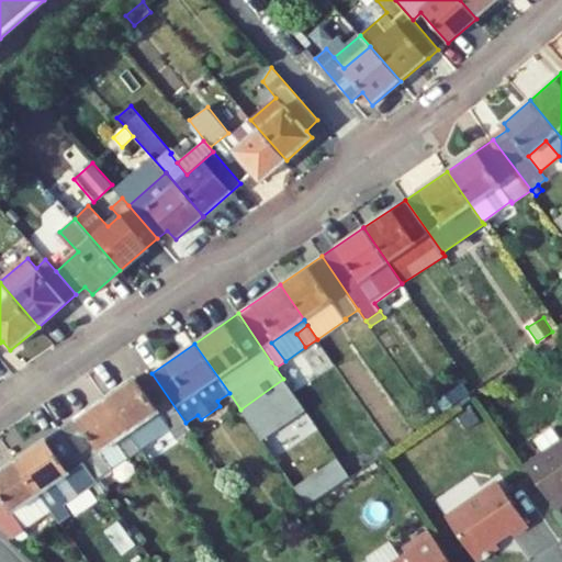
[(135,378),(105,398),(139,447),(168,426),(178,441),(192,431),(186,423),(152,373),(138,382),(135,378)]
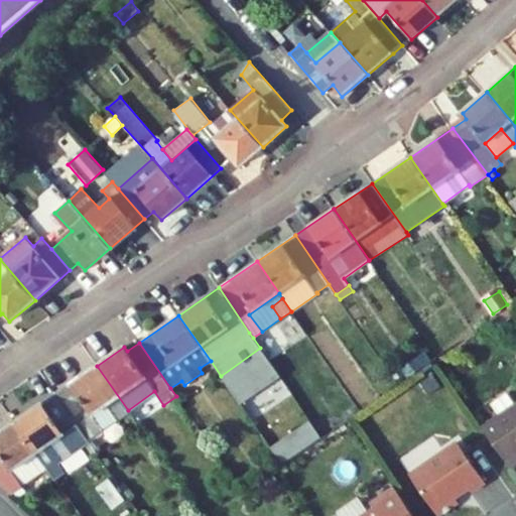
[(410,379),(422,370),(416,361),(404,370),(410,379)]
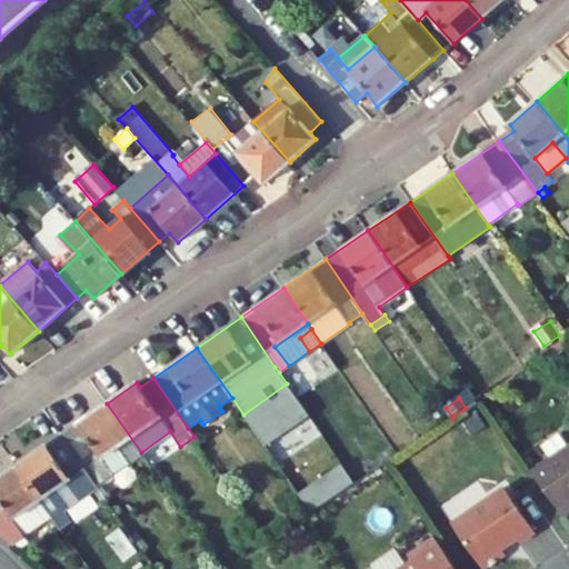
[(141,452),(107,403),(62,435),(99,486),(112,476),(143,456),(141,452)]
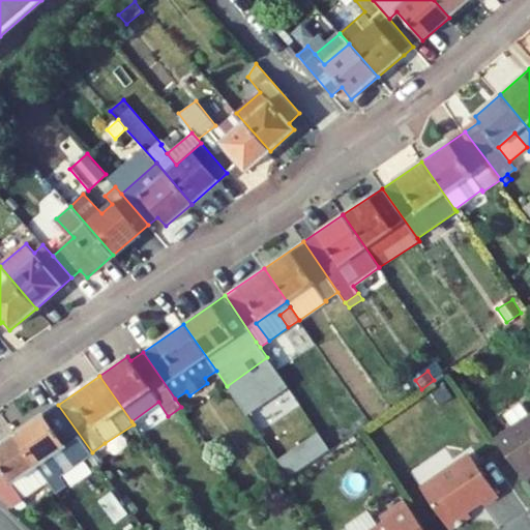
[(438,403),(451,393),(445,385),(432,394),(438,403)]
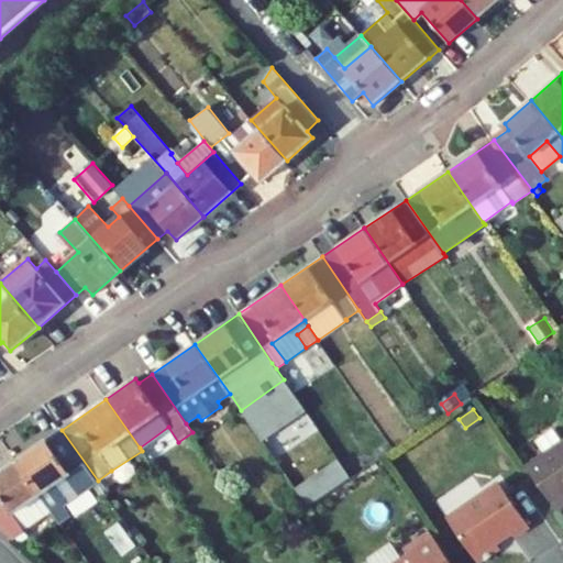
[(17,461),(52,511),(61,523),(70,517),(64,506),(99,482),(98,481),(62,430),(17,461)]
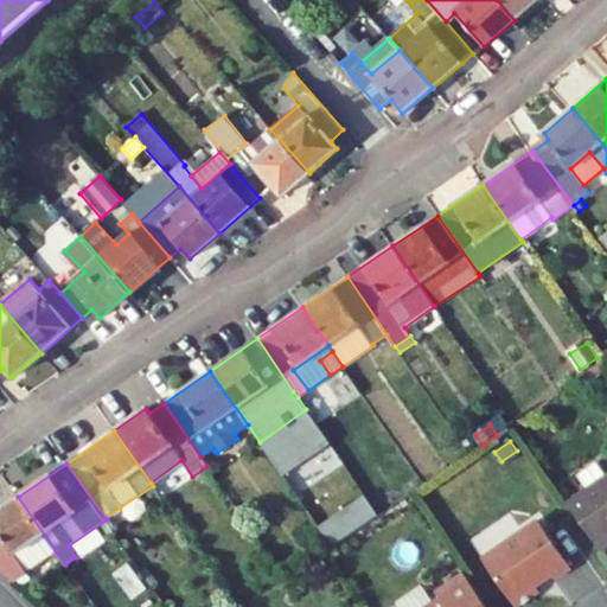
[(606,474),(567,502),(600,550),(606,545),(606,474)]
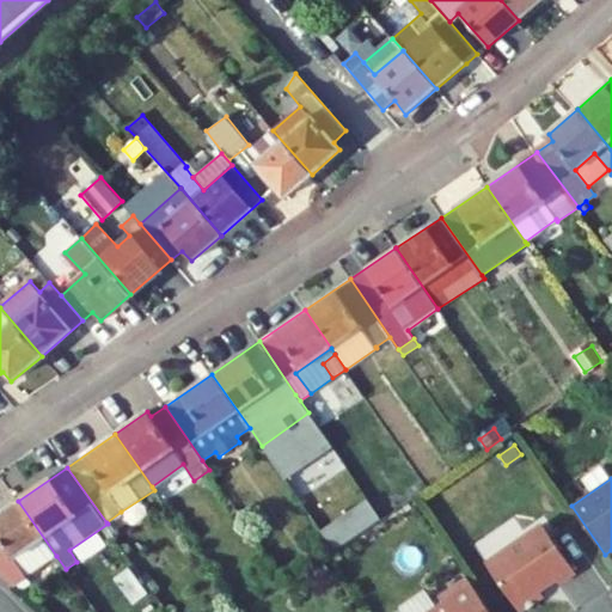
[(0,574),(13,588),(28,577),(26,576),(56,556),(18,501),(0,512),(0,574)]
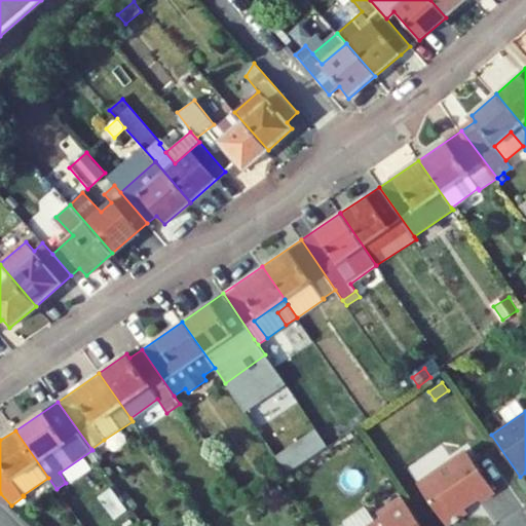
[(92,451),(106,443),(104,440),(91,449),(92,450),(92,451)]
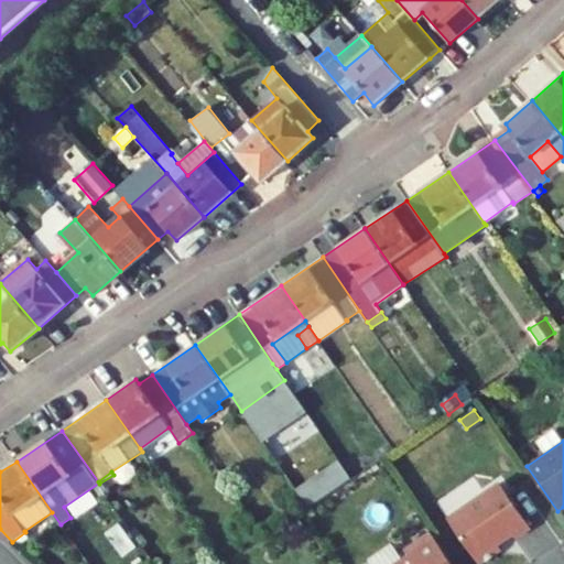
[(308,481),(312,491),(324,487),(321,477),(308,481)]
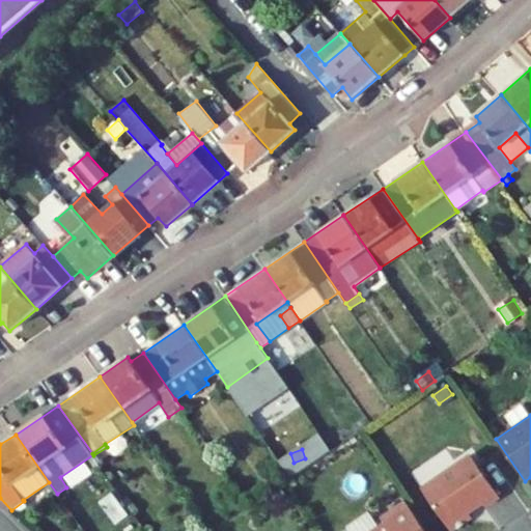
[(500,498),(471,454),(421,488),(450,530),(451,530),(472,518),(470,514),(483,505),(485,507),(500,498)]
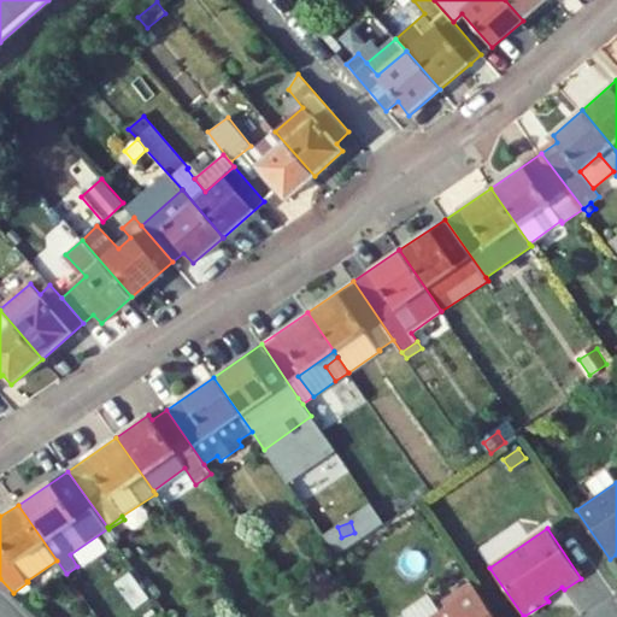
[(19,598),(33,589),(28,582),(13,593),(19,598)]
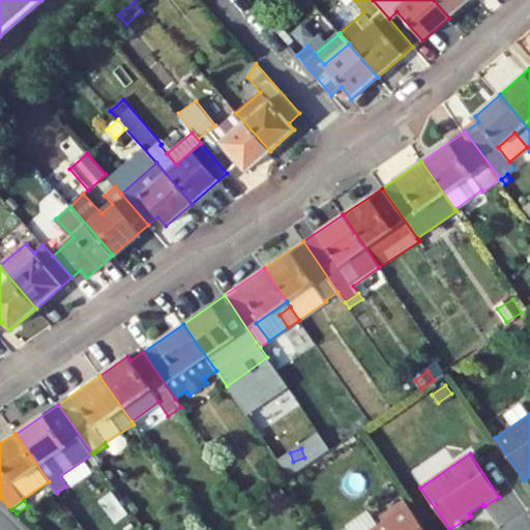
[(424,529),(405,502),(381,518),(384,523),(374,529),(424,529)]
